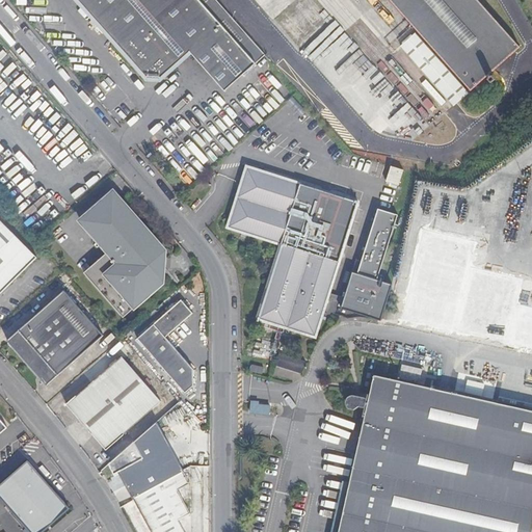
[(262,59),(210,0),(72,0),(144,81),(157,82),(187,56),(221,95),(262,59)]
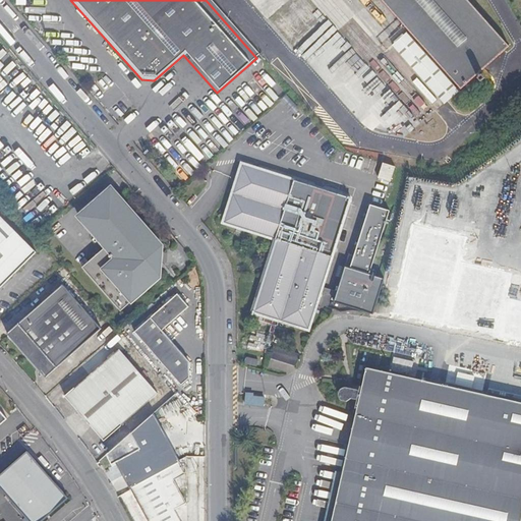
[(383,0),(463,91),(512,47),(469,0),(383,0)]
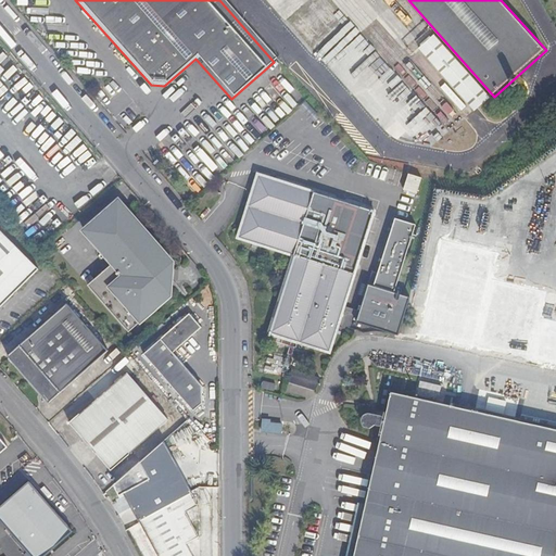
[(419,48),(475,111),(490,98),(434,35),(427,41),(419,48)]
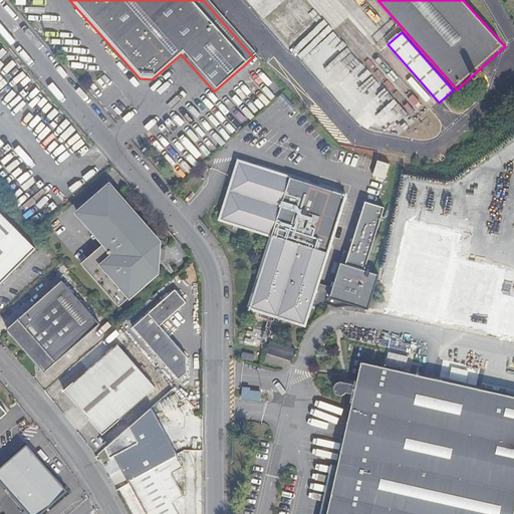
[(262,306),(320,318),(328,281),(330,276),(350,184),(240,160),(226,221),(279,232),(262,306)]
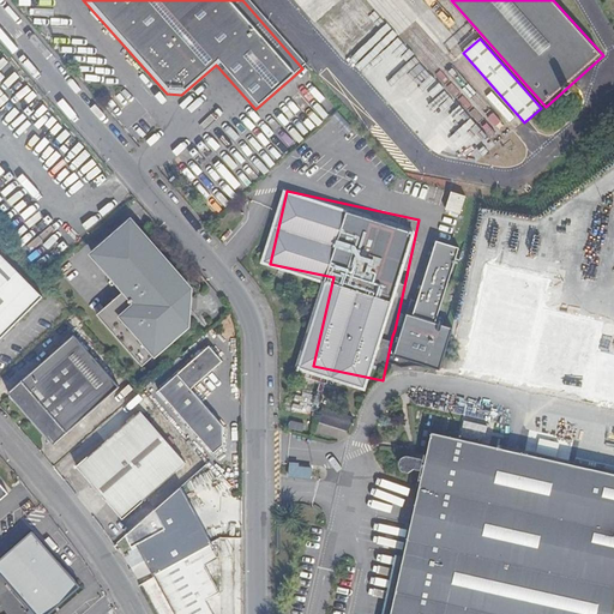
[(446,211),(461,215),(465,197),(451,192),(446,211)]
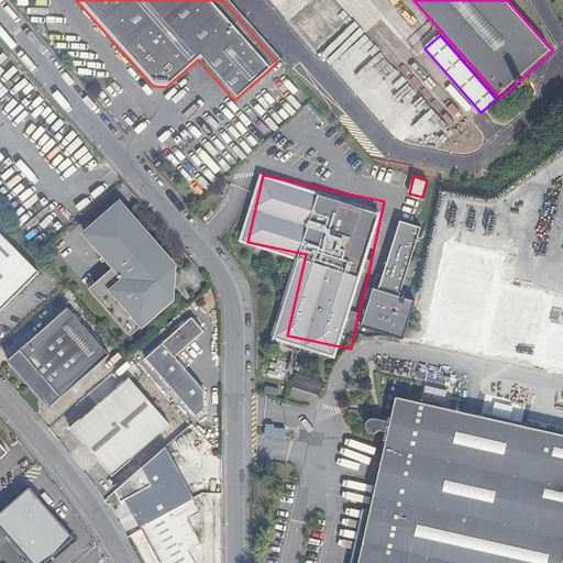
[(164,271),(175,261),(121,199),(86,229),(114,263),(89,285),(131,332),(172,297),(164,288),(163,286),(167,282),(168,279),(168,276),(164,271)]
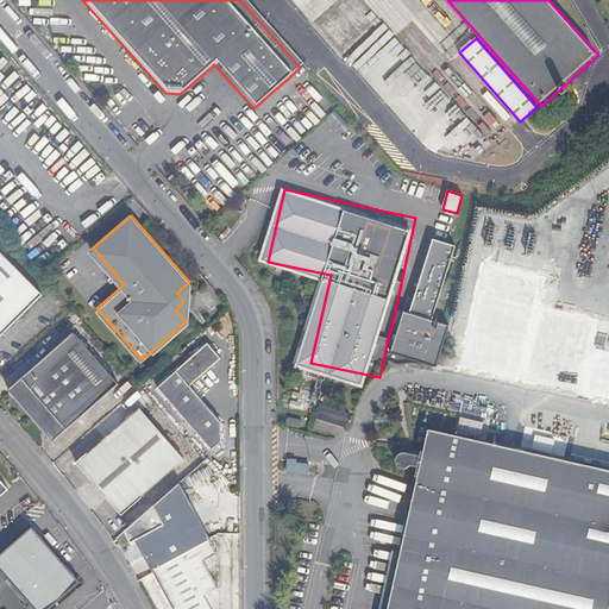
[(407,334),(406,341),(452,353),(462,309),(445,306),(460,230),(437,224),(421,300),(415,299),(408,328),(407,334)]
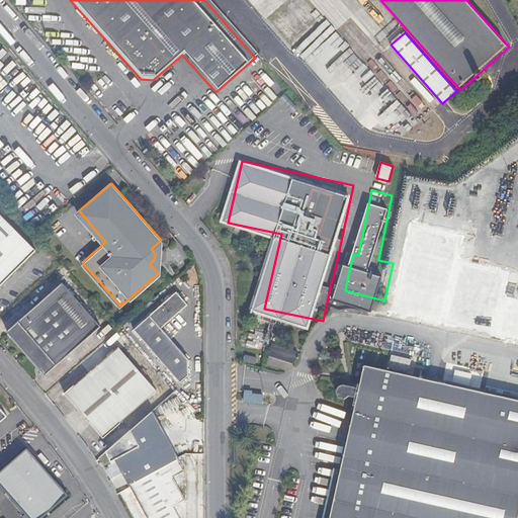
[(0,212),(0,285),(36,250),(0,212)]
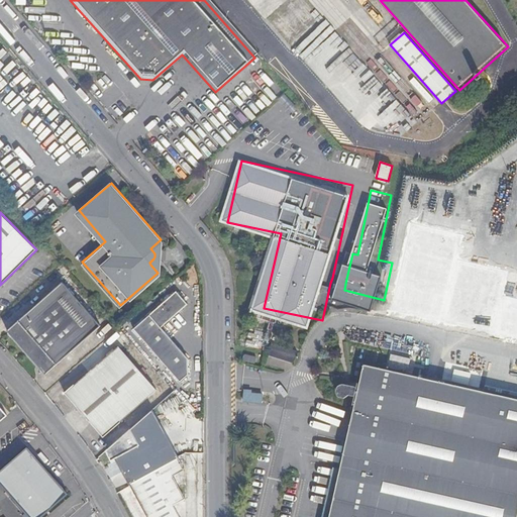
[(64,280),(8,329),(46,373),(101,324),(64,280)]
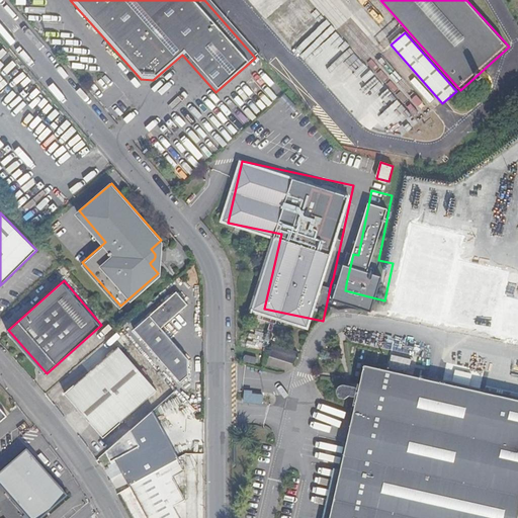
[(188,304),(178,290),(135,329),(180,381),(188,373),(188,357),(161,326),(188,304)]
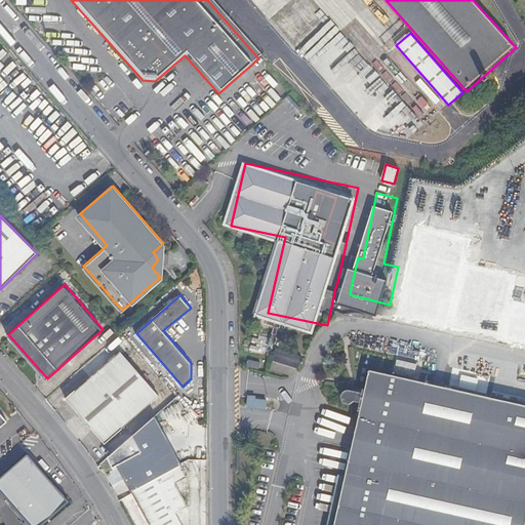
[(69,398),(107,441),(160,395),(122,352),(69,398)]
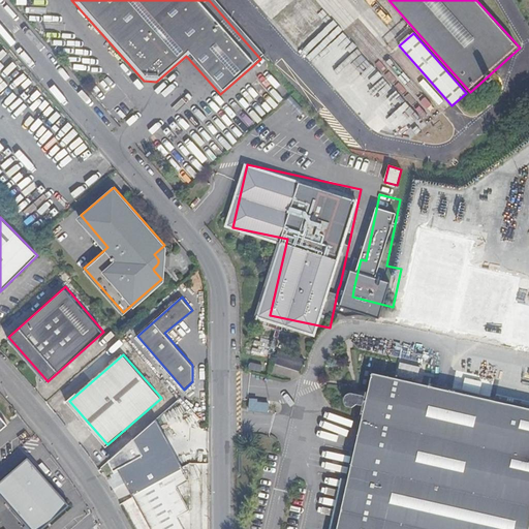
[(528,528),(528,526),(528,406),(370,370),(367,386),(362,385),(361,392),(365,393),(363,404),(359,403),(356,409),(362,410),(335,528),(528,528)]
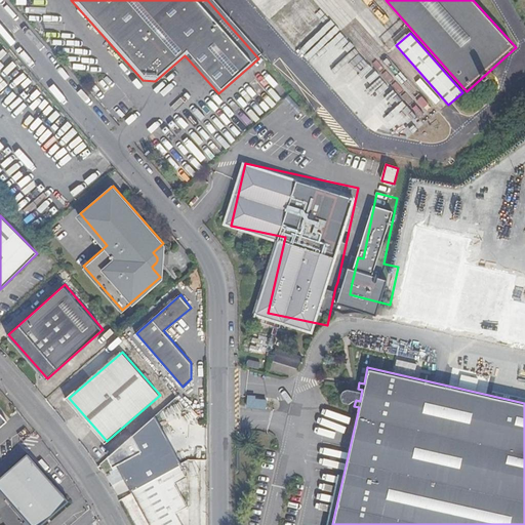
[(345,400),(352,401),(354,399),(354,392),(353,389),(348,389),(344,391),(342,396),(345,400)]
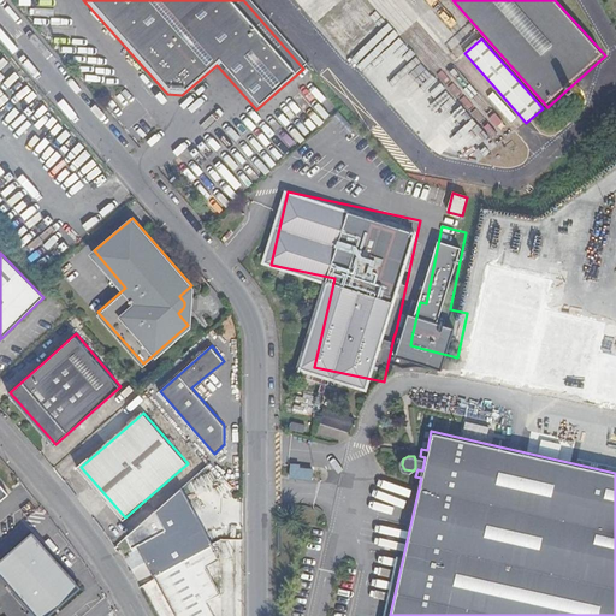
[(202,471),(132,531),(138,542),(167,529),(164,521),(182,513),(178,505),(209,489),(224,480),(209,465),(208,465),(202,471)]
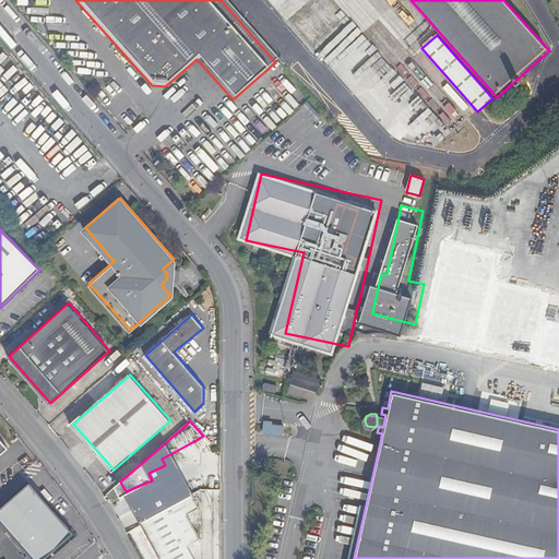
[(126,491),(139,515),(161,558),(195,558),(189,543),(200,537),(189,513),(200,507),(200,462),(190,443),(162,459),(165,465),(149,473),(152,480),(126,491)]
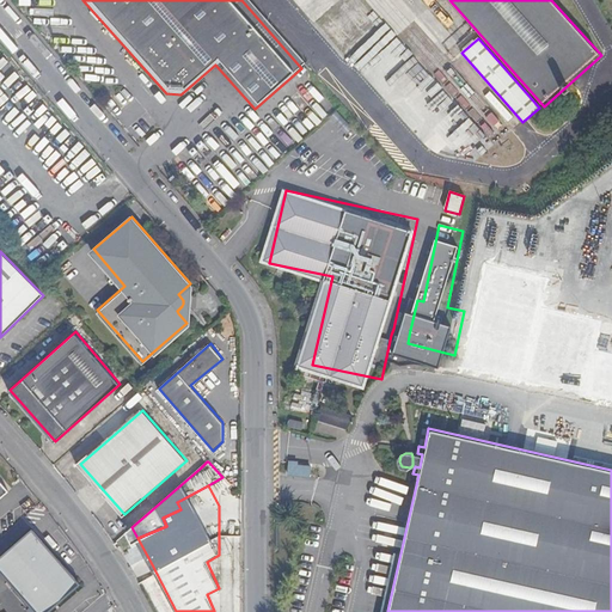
[(0,557),(0,575),(31,611),(46,611),(78,585),(31,531),(0,557)]
